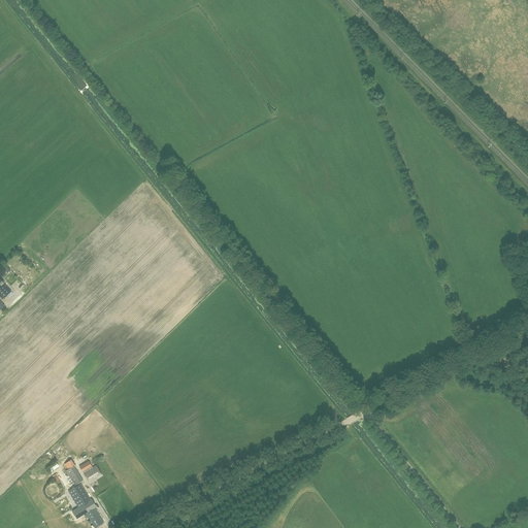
[(0,296),(2,299),(11,291),(3,283),(0,278),(0,296)]
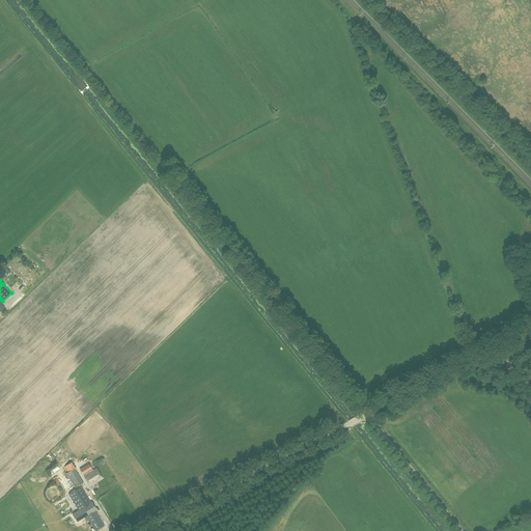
[(103,443),(98,437),(96,438),(93,435),(87,440),(95,449),(103,443)]
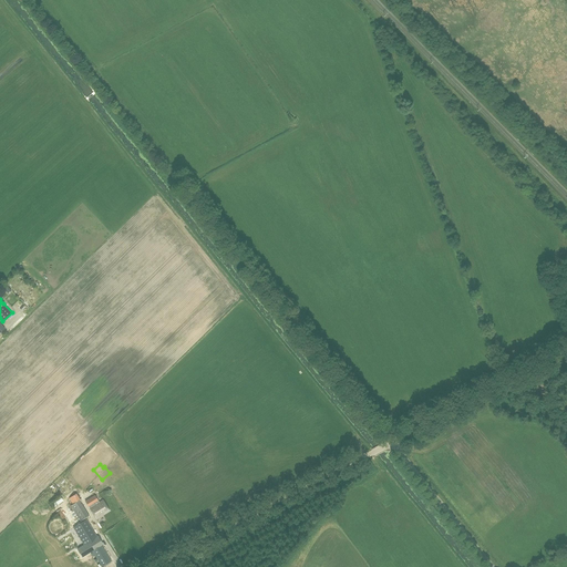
[(85,540),(92,550),(90,553),(92,556),(94,555),(102,566),(111,560),(85,521),(90,517),(79,501),(80,500),(76,494),(69,498),(73,504),(71,505),(82,523),(74,527),(83,542),(85,540)]
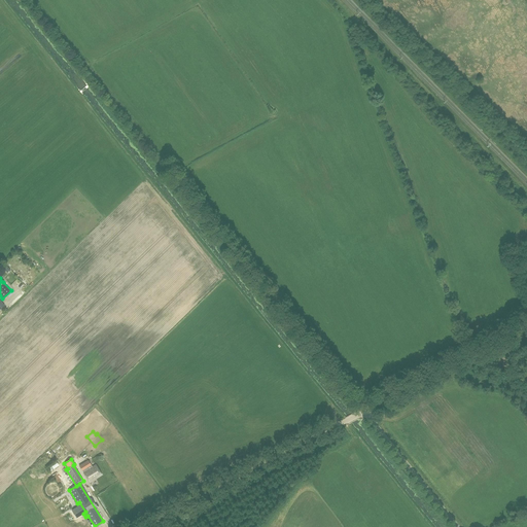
[(84,473),(97,466),(96,464),(92,466),(89,460),(79,465),(84,473)]
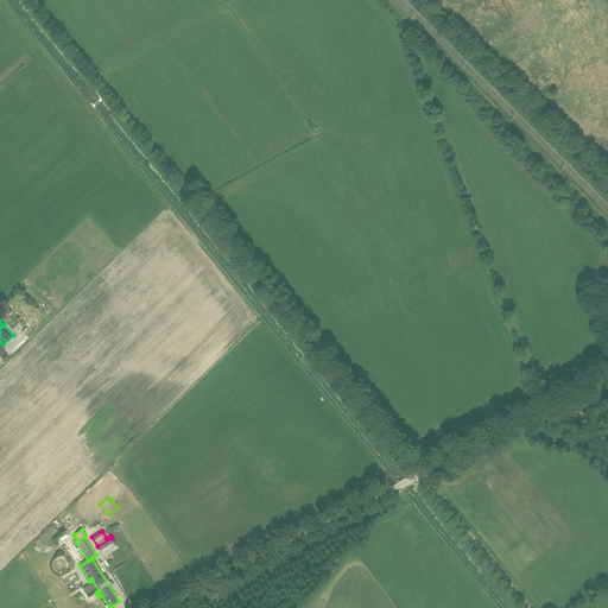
[(118,548),(112,538),(97,546),(103,556),(118,548)]
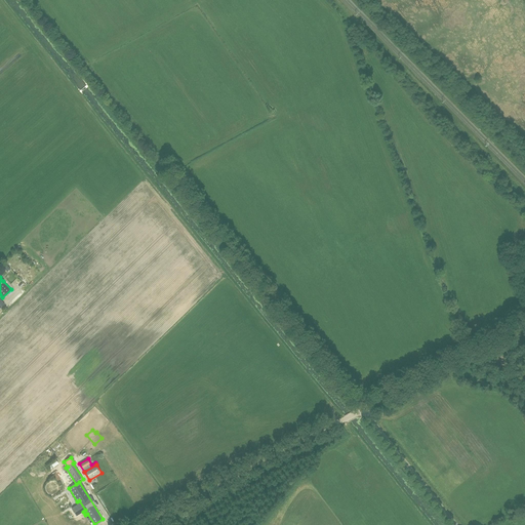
All buildings are outlined.
